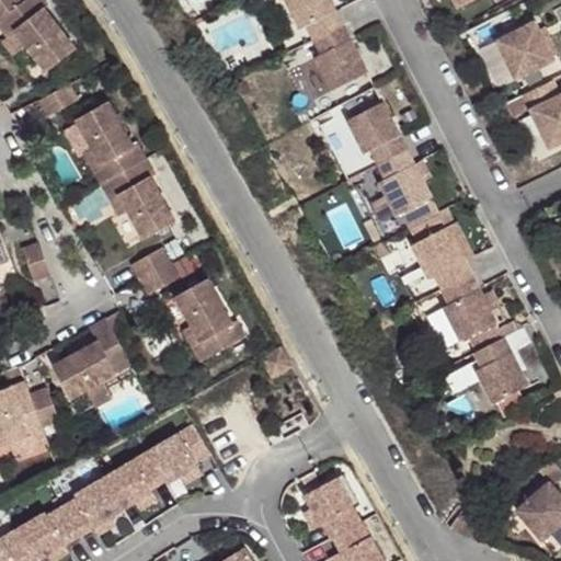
[(0,0),(0,27),(6,36),(14,30),(24,43),(45,69),(75,47),(43,8),(48,4),(44,0),(0,0)]
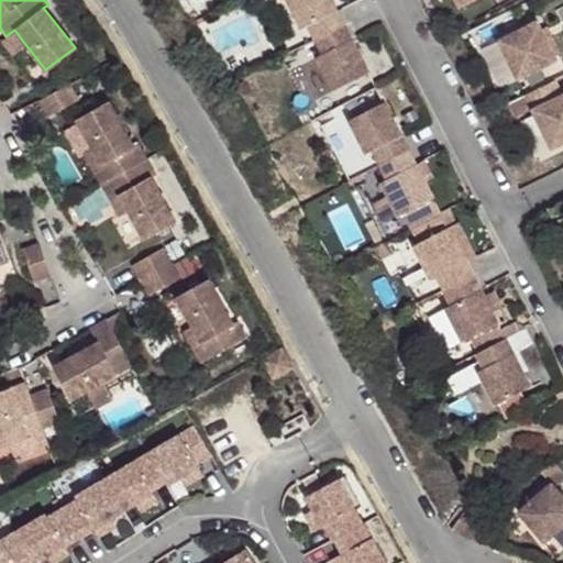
[(312,37),(342,22),(329,0),(286,0),(299,26),(305,23),(312,37)]
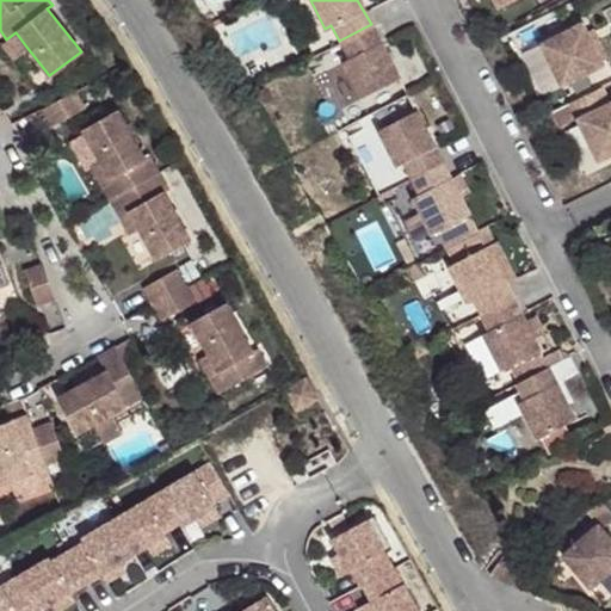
[(582,19),(539,41),(560,82),(603,62),(582,19)]
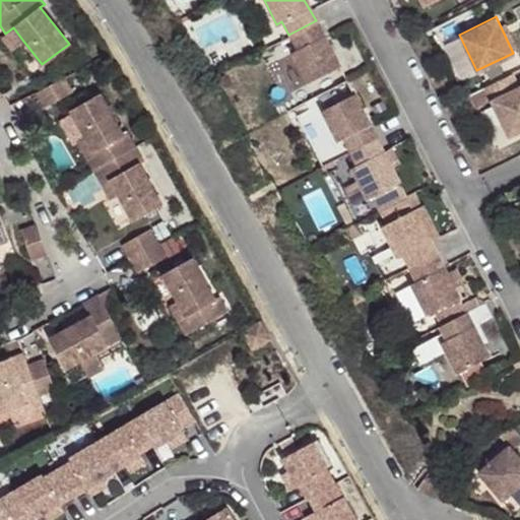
[(316,20),(288,35),(295,48),(289,51),(305,81),(338,65),(316,20)]
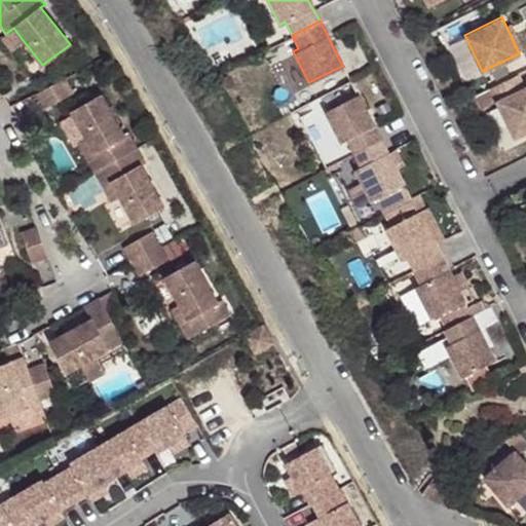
[(13,28),(5,34),(1,37),(10,49),(23,40),(13,28)]
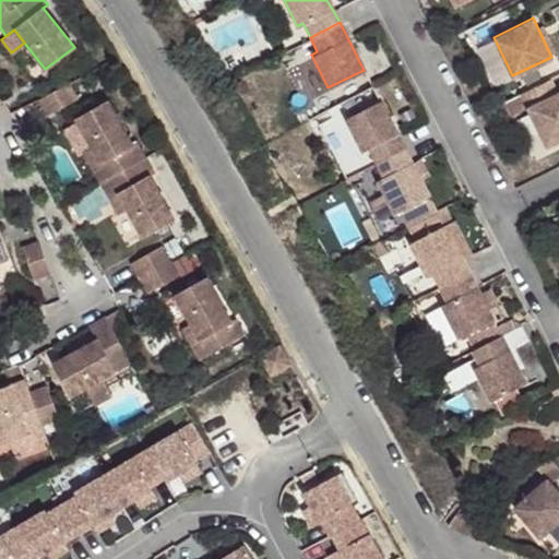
[(512,75),(494,37),(477,45),(496,84),(512,75)]
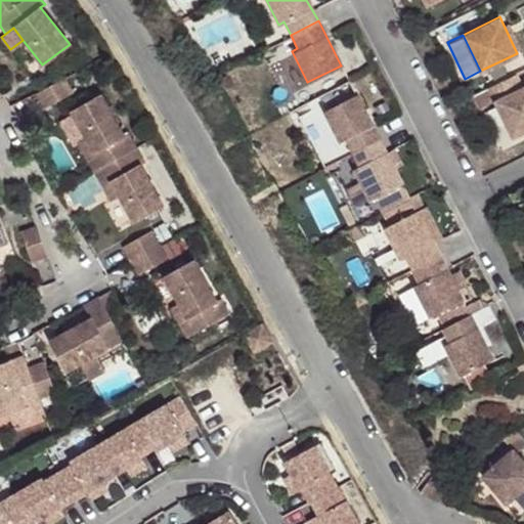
[(33,78),(42,72),(26,48),(16,54),(33,78)]
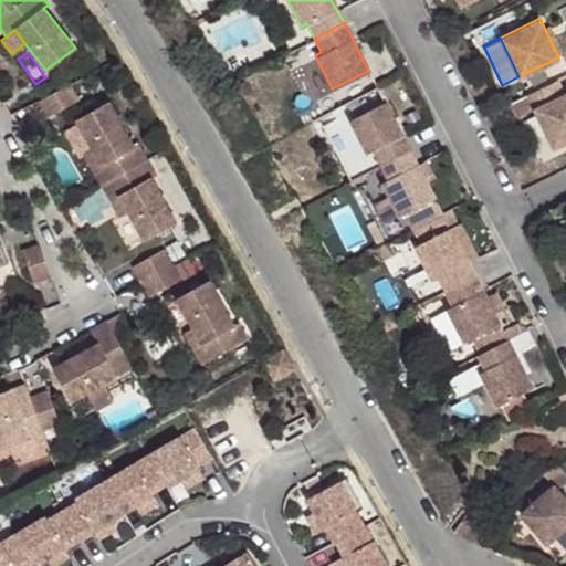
[(556,79),(525,93),(533,108),(552,147),(565,140),(565,91),(563,93),(556,79)]
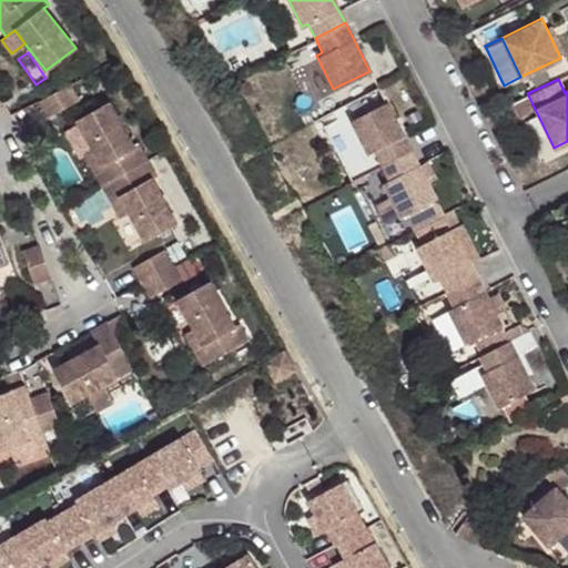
[(70,83),(39,101),(48,117),(79,99),(70,83)]
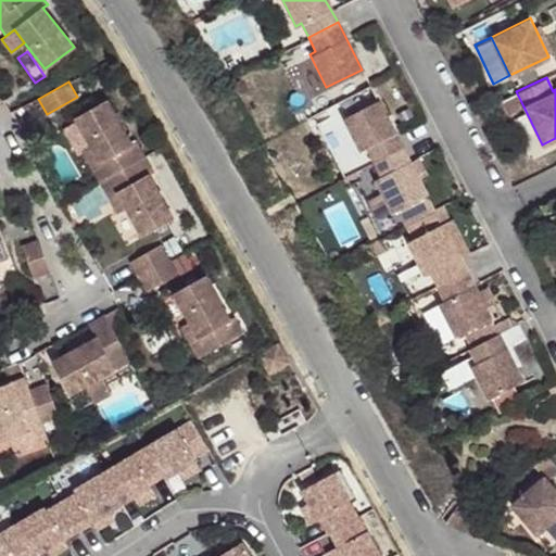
[(523,106),(516,91),(500,99),(507,114),(523,106)]
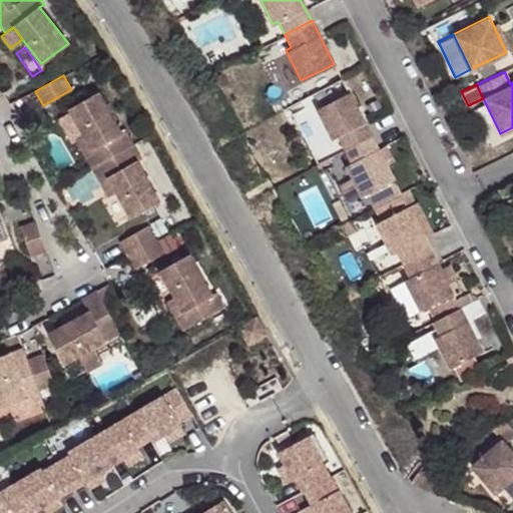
[(83,154),(91,168),(133,144),(125,130),(121,132),(98,92),(69,108),(84,134),(92,149),(83,154)]
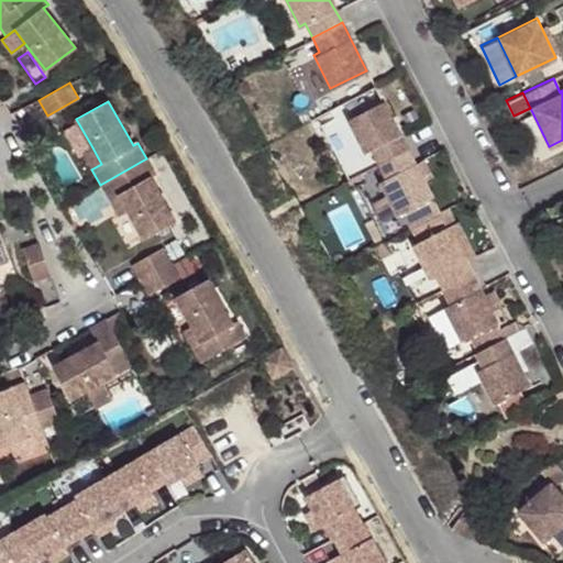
[(377,164),(407,148),(382,101),(346,120),(364,153),(371,151),(377,164)]
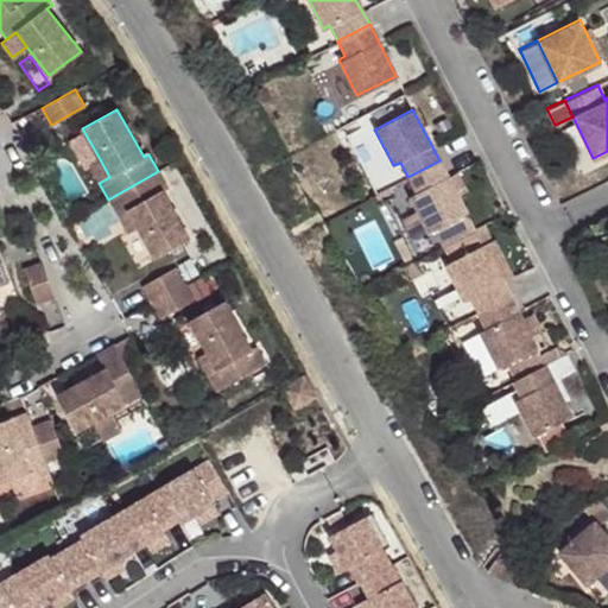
[(89,165),(99,183),(109,177),(100,159),(89,165)]
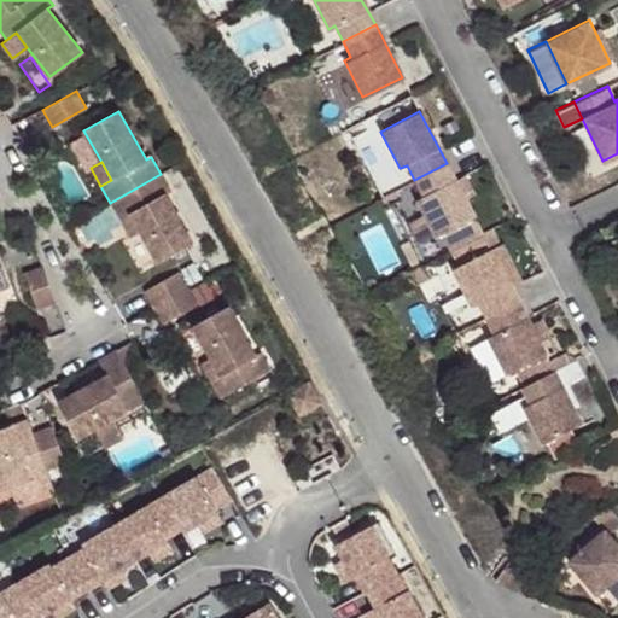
[(483,232),(447,163),(414,180),(423,196),(417,199),(444,252),(447,251),(483,232)]
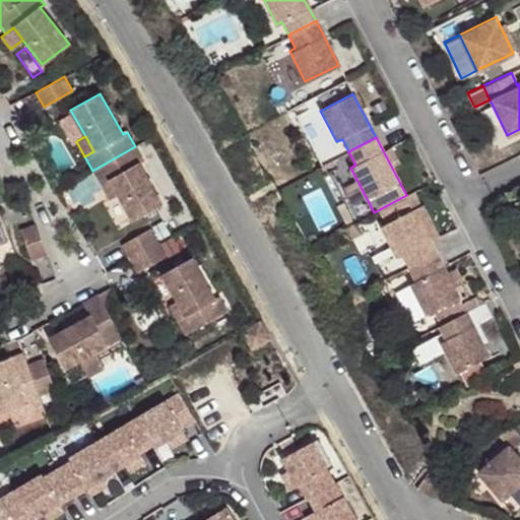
[(135,146),(92,171),(101,186),(110,180),(118,195),(133,221),(161,205),(139,164),(143,161),(135,146)]
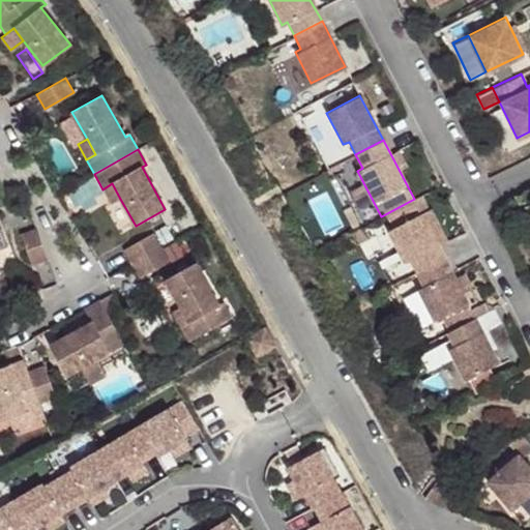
[(112,183),(102,189),(111,204),(120,199),(112,183)]
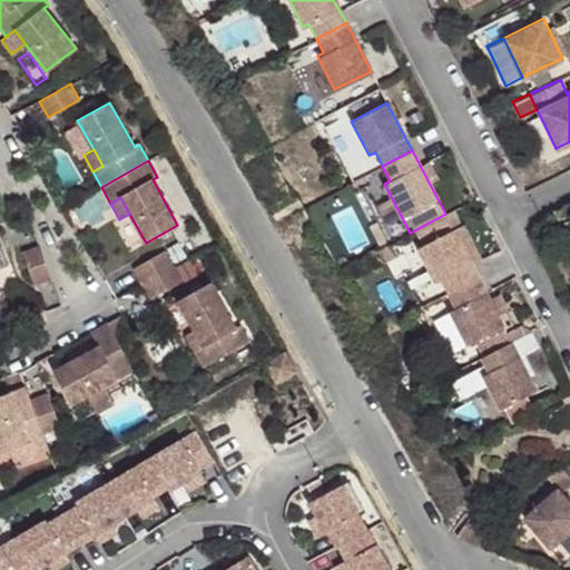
[(440,278),(448,293),(478,277),(470,262),(452,228),(460,225),(452,210),(445,214),(412,232),(419,246),(416,247),(434,282),(440,278)]
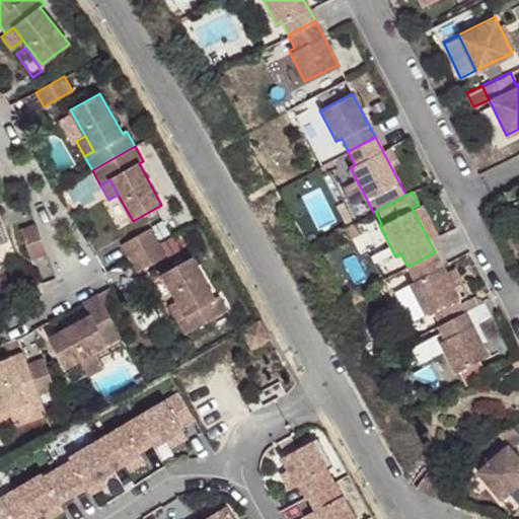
[(419,205),(412,208),(428,238),(436,234),(420,204),(419,205)]
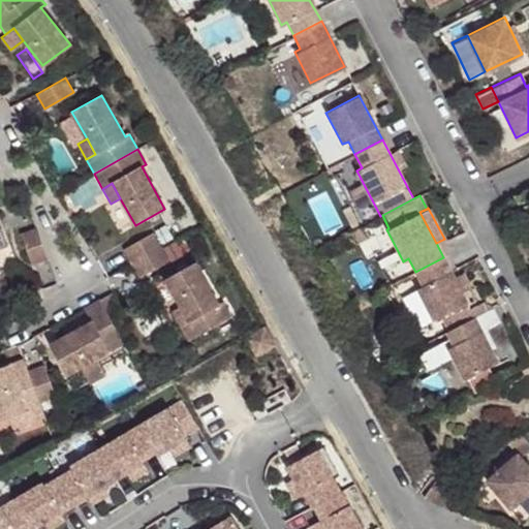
[(19,234),(31,265),(47,258),(35,228),(19,234)]
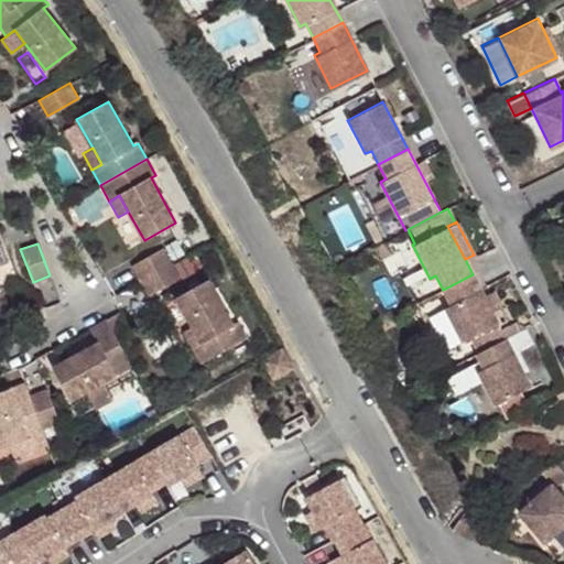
[(131,268),(139,282),(171,264),(162,250),(131,268)]
